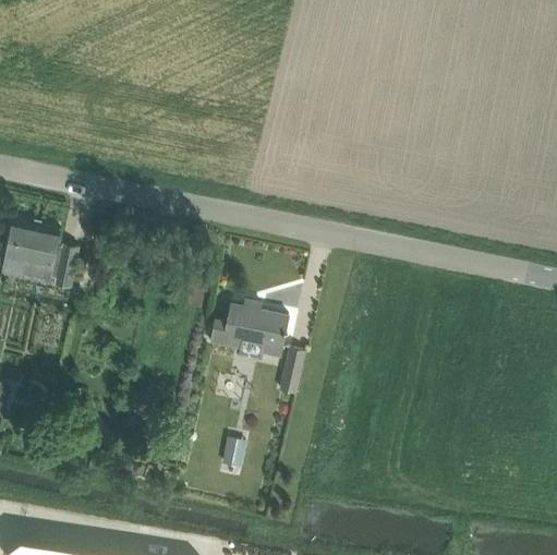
[(12,218),(4,257),(26,263),(23,277),(71,287),(80,248),(62,243),(62,246),(58,245),(61,229),(12,218)]
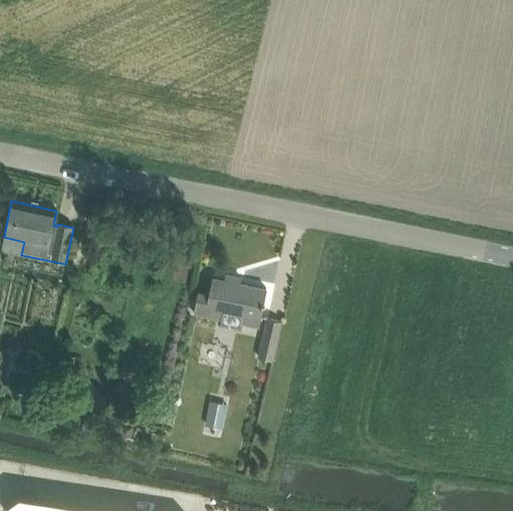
[(199,294),(194,316),(222,321),(224,311),(242,315),(240,325),(258,329),(266,290),(213,279),(210,296),(199,294)]
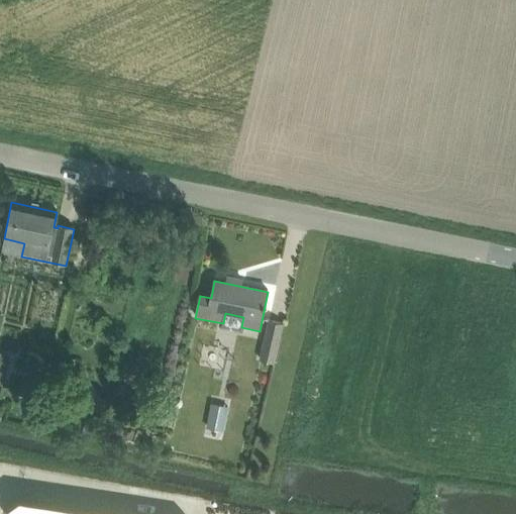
[(274,366),(284,325),(268,321),(258,362),(274,366)]
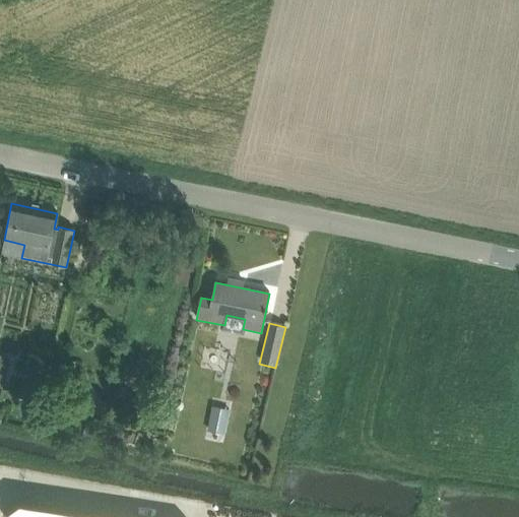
[(0,387),(3,389),(9,359),(0,356),(0,387)]
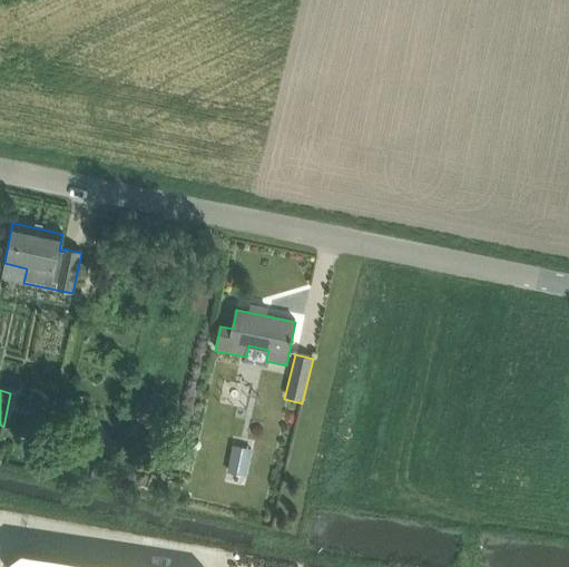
[(137,438),(140,428),(126,424),(124,434),(137,438)]
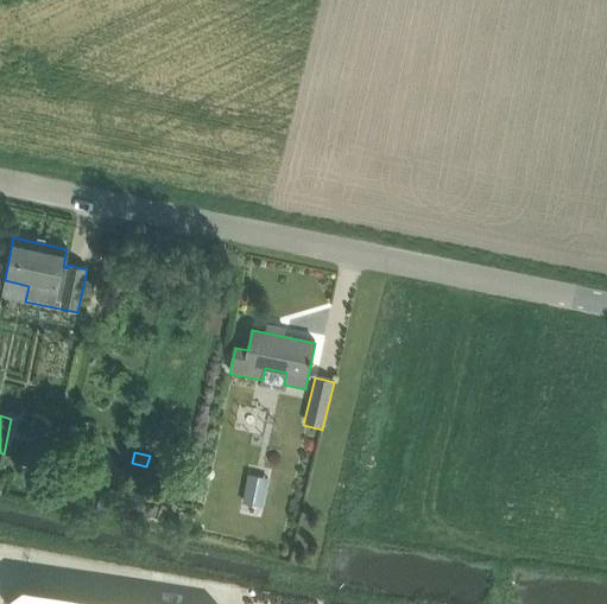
[(247,476),(242,503),(263,508),(269,479),(247,476)]
